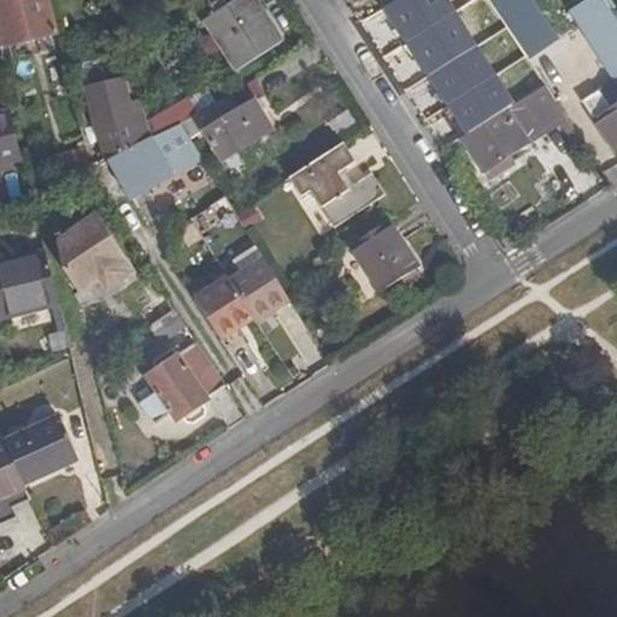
[(0,0),(0,48),(60,34),(51,0),(0,0)]
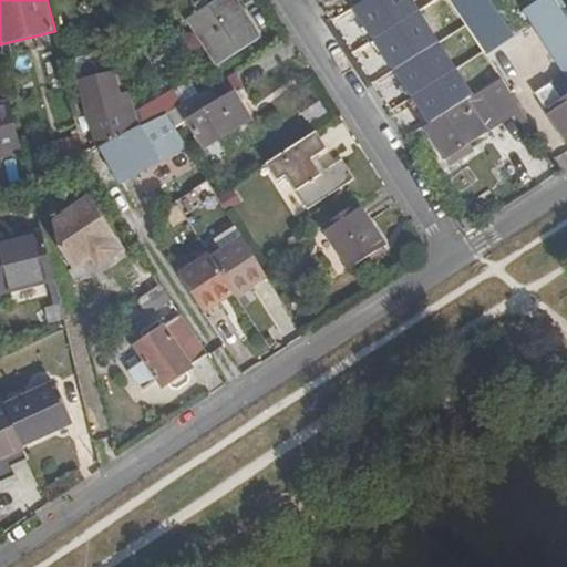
[(259,39),(232,0),(222,0),(191,21),(219,64),(259,39)]
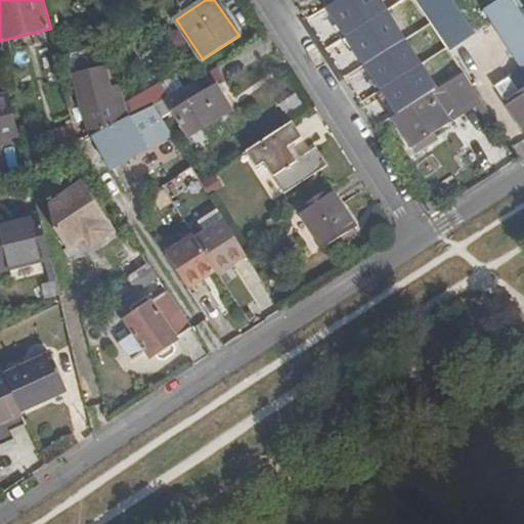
[(523,15),(520,9),(497,24),(523,66),(523,90),(518,94),(520,99),(509,106),(523,129),(523,15)]
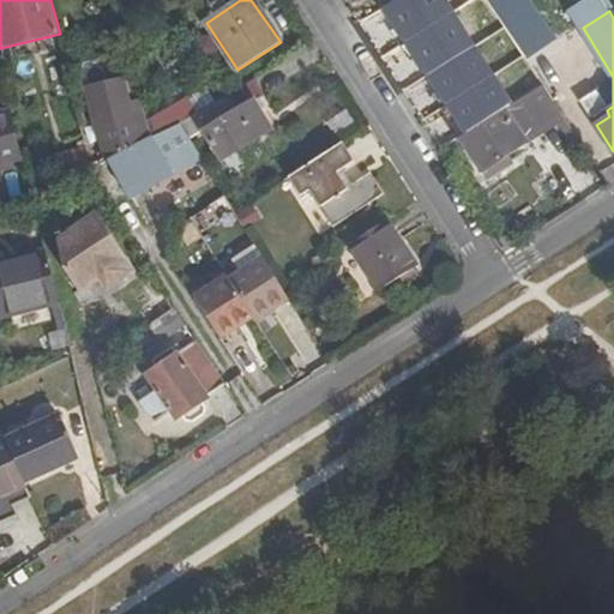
[(427,54),(439,72),(476,48),(453,12),(426,30),(437,47),(427,54)]
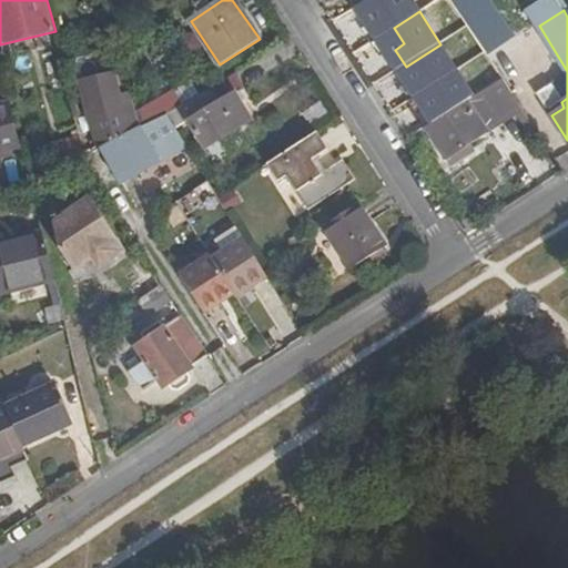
[(455,111),(465,104),(468,102),(460,90),(447,98),(426,66),(412,75),(437,115),(453,107),(455,111)]
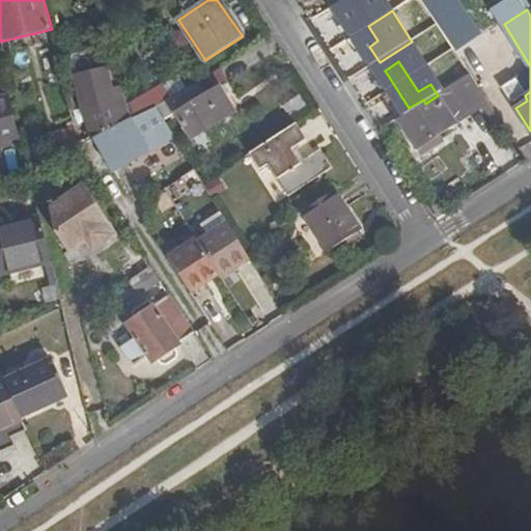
[(530,70),(515,81),(525,95),(530,91),(530,70)]
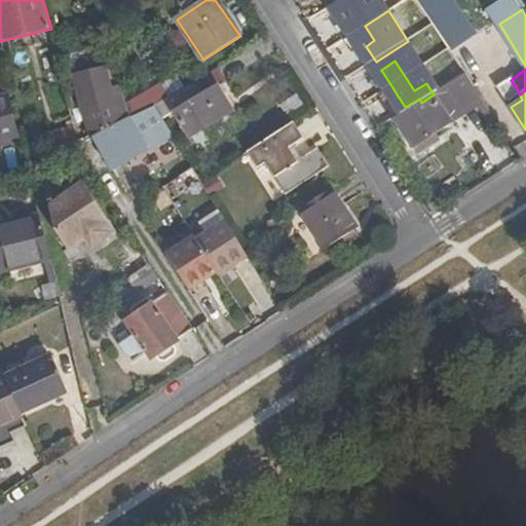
[(126,106),(121,85),(109,88),(105,70),(75,76),(82,107),(99,104),(102,112),(126,106)]
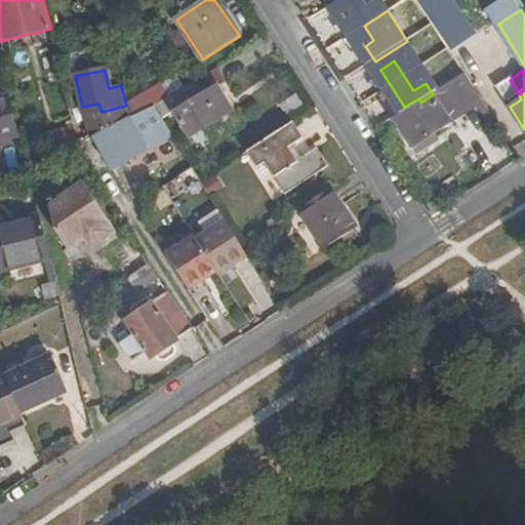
[(420,103),(395,119),(414,148),(418,146),(422,152),(436,142),(433,136),(448,125),(444,119),(460,108),(462,112),(482,98),(477,90),(473,85),(466,74),(446,86),(433,94),(430,96),(420,103)]
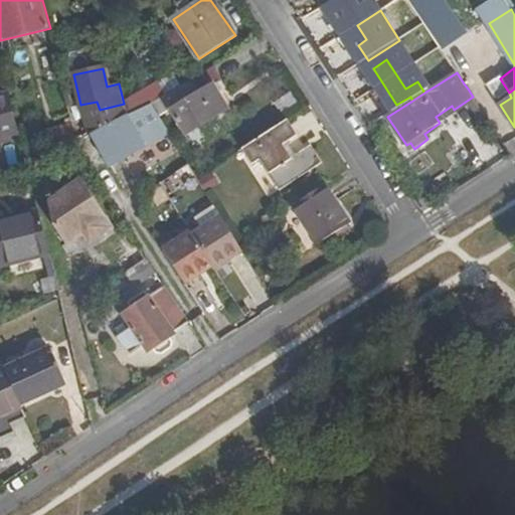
[(156,102),(153,104),(159,113),(160,115),(169,109),(186,135),(227,110),(212,86),(200,93),(192,78),(177,89),(156,102)]
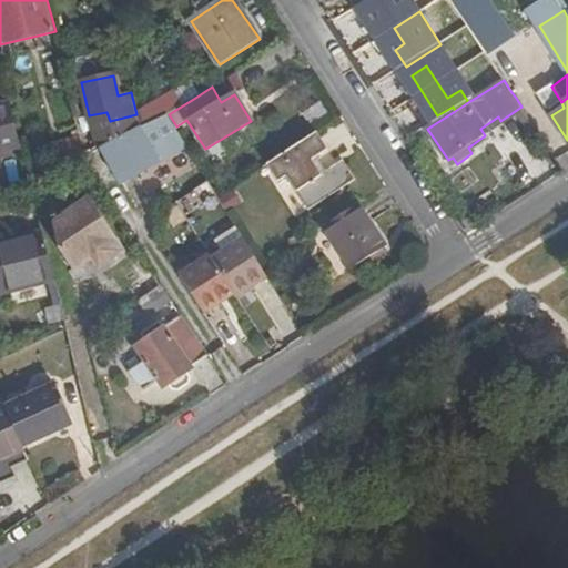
[(169,114),(172,112),(164,99),(137,114),(139,127),(169,114)]
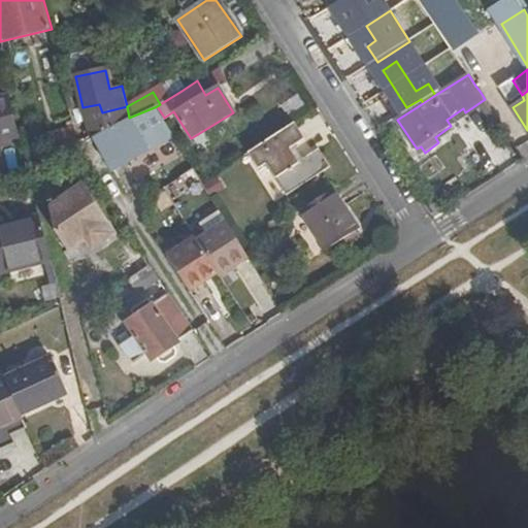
[(0,141),(20,137),(9,97),(0,98),(0,141)]
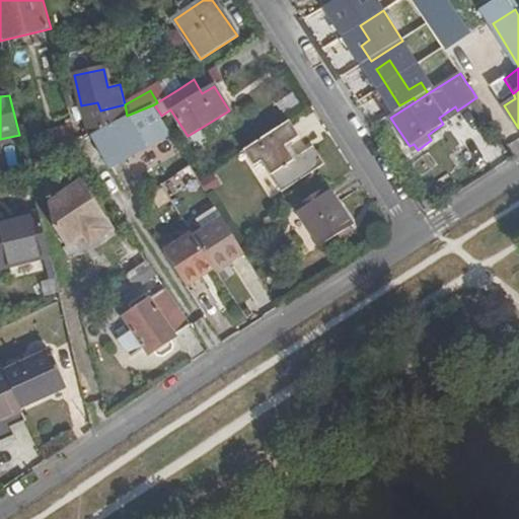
[(127,116),(125,104),(100,110),(78,121),(82,138),(115,122),(127,116)]
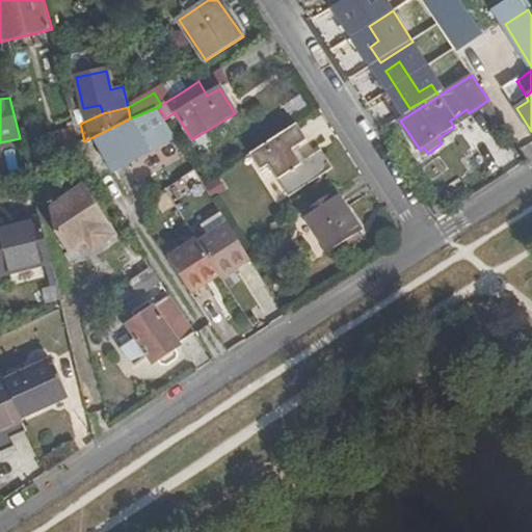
[(164,116),(158,107),(130,118),(117,125),(94,139),(113,175),(152,153),(139,132),(164,116)]
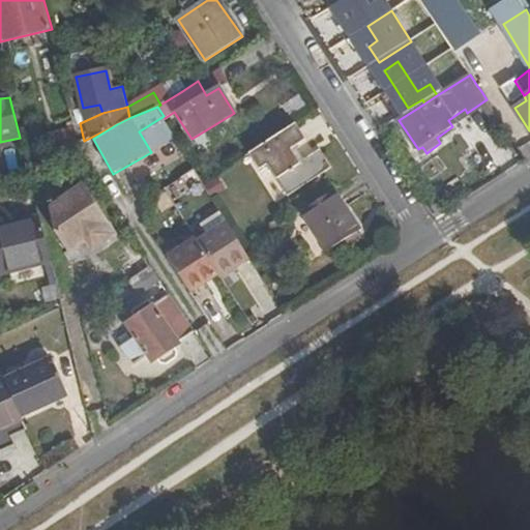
[(305,140),(296,124),(249,154),(261,169),(267,165),(288,196),(332,168),(320,151),(304,160),(295,147),(305,140)]
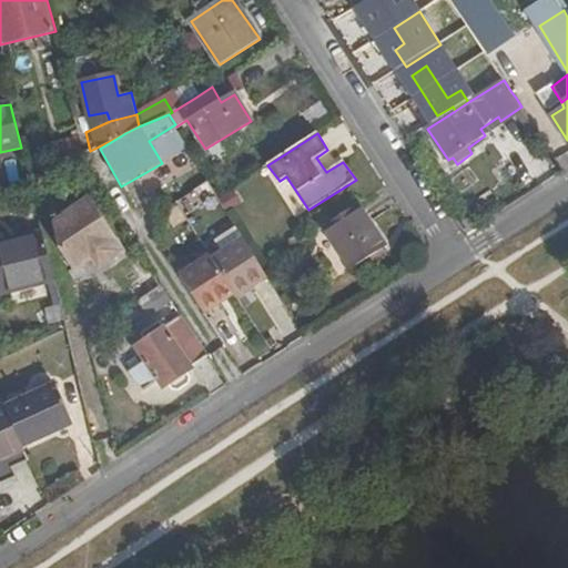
[(183,214),(211,200),(203,185),(176,199),(183,214)]
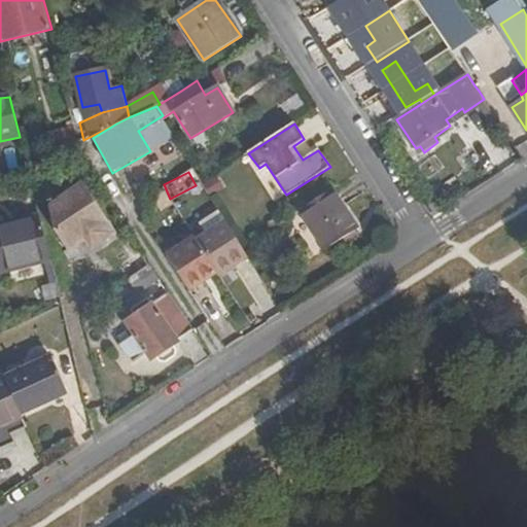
[(57,233),(69,252),(82,243),(88,240),(95,250),(116,237),(83,187),(49,209),(57,233)]
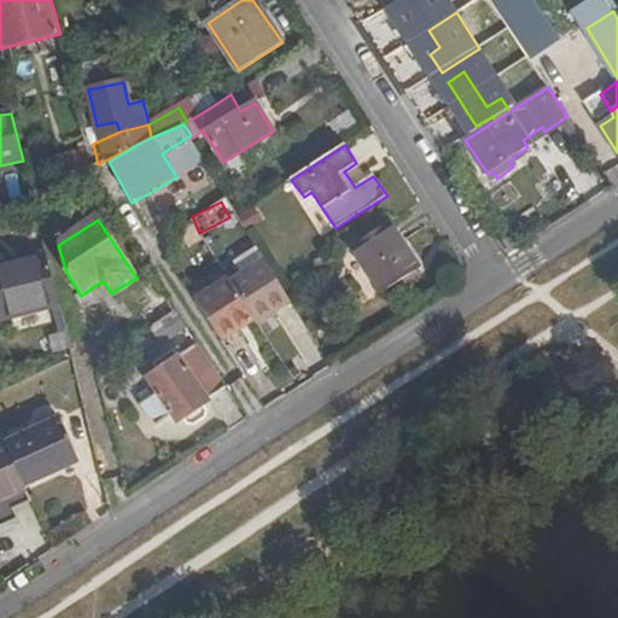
[(420,268),(391,223),(354,248),(383,293),(420,268)]
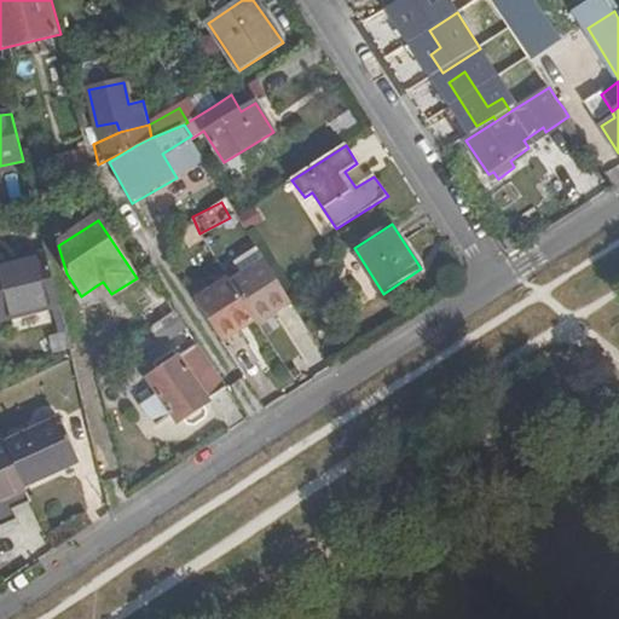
[(0,313),(1,320),(58,307),(45,253),(18,260),(19,265),(0,268),(0,313)]
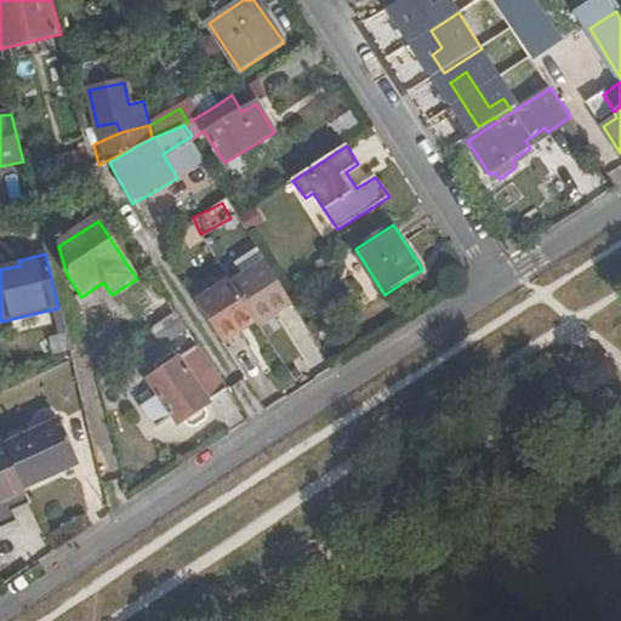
[(257,323),(291,301),(286,292),(267,261),(233,283),(255,319),(257,323)]
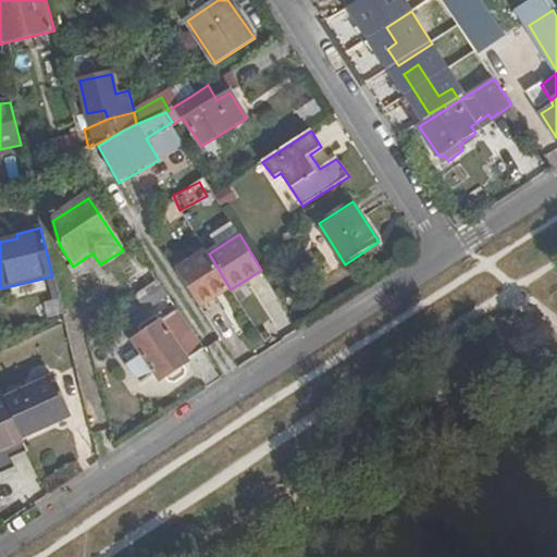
[(175,271),(198,305),(229,286),(209,254),(207,250),(175,271)]
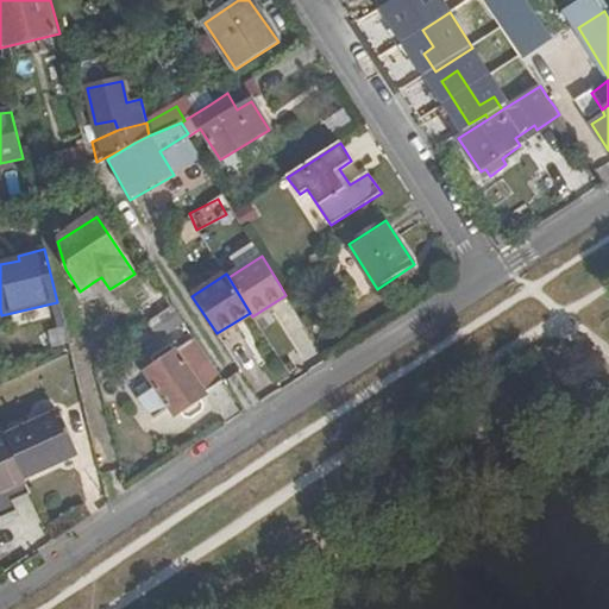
[(170,306),(150,320),(162,339),(183,325),(170,306)]
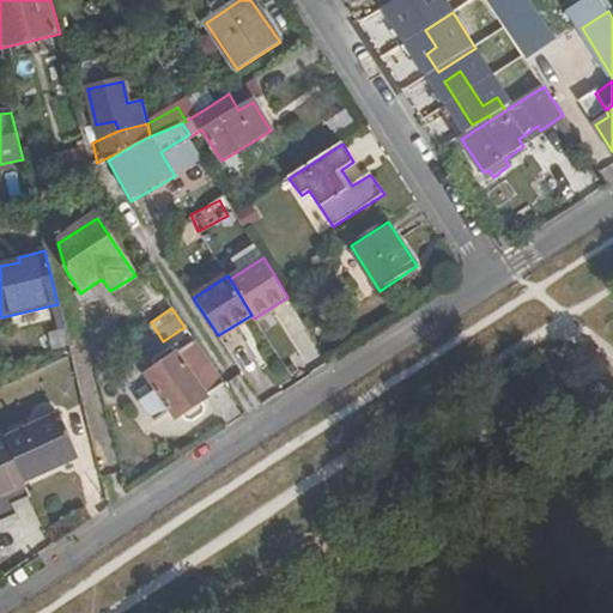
[(200,402),(226,386),(196,341),(180,353),(176,347),(149,365),(153,370),(145,376),(155,392),(138,405),(152,425),(169,412),(175,420),(182,416),(186,420),(192,420),(204,414),(205,408),(200,402)]
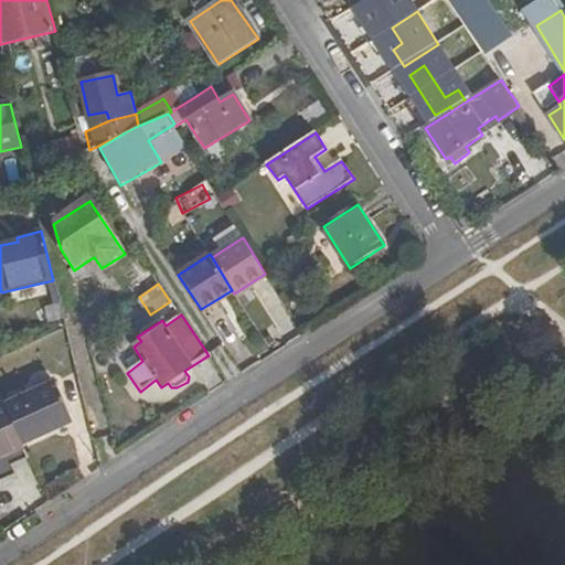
[(6,406),(23,444),(72,420),(55,383),(6,406)]
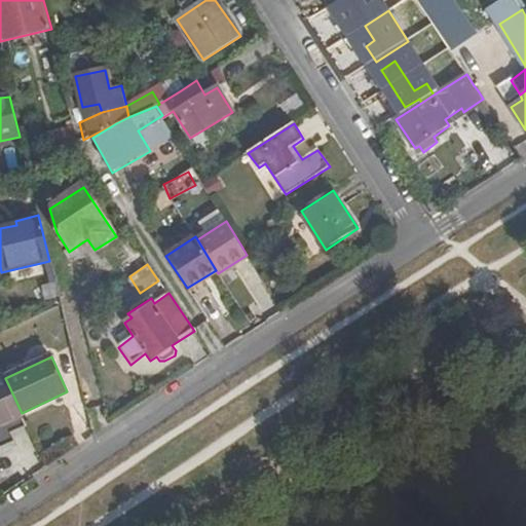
[(0,427),(24,417),(22,413),(5,378),(4,375),(0,377),(0,427)]
